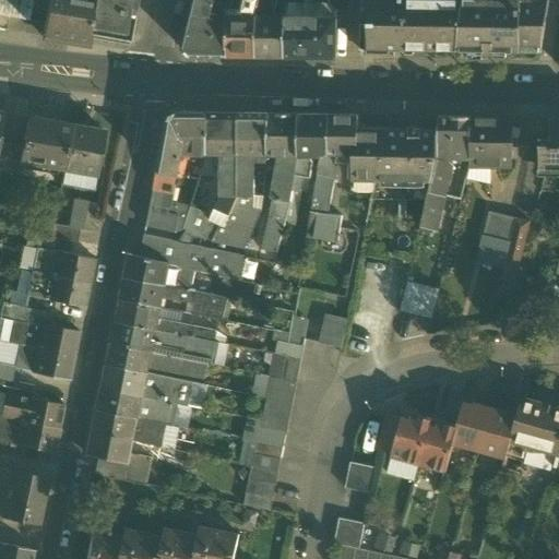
[(12,0),(0,0),(0,13),(9,16),(12,0)]
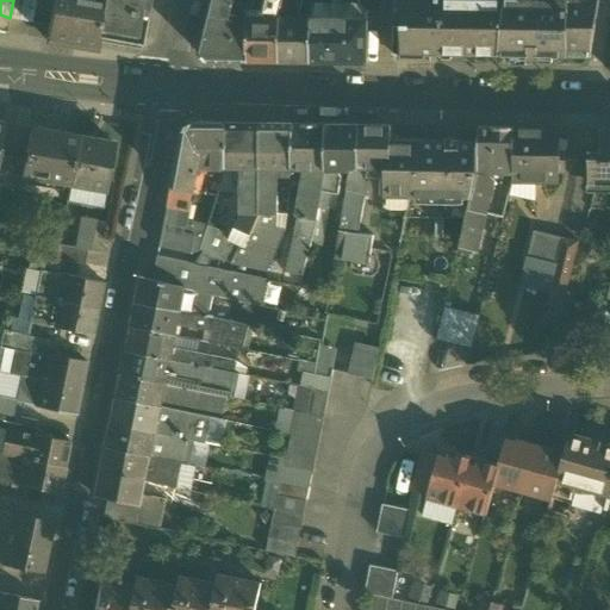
[(51,0),(45,39),(93,48),(95,35),(101,0),(51,0)]
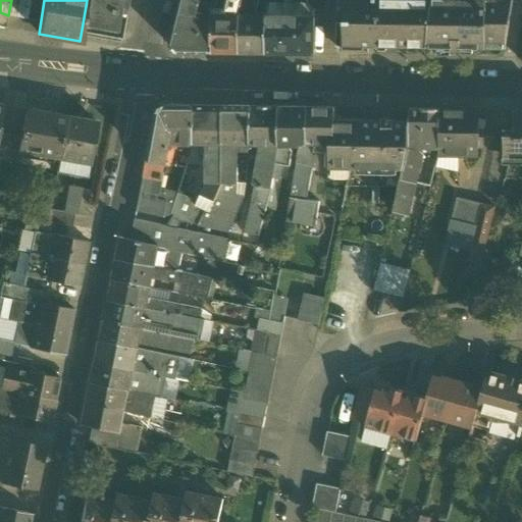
[(87,0),(82,30),(120,37),(126,0),(87,0)]
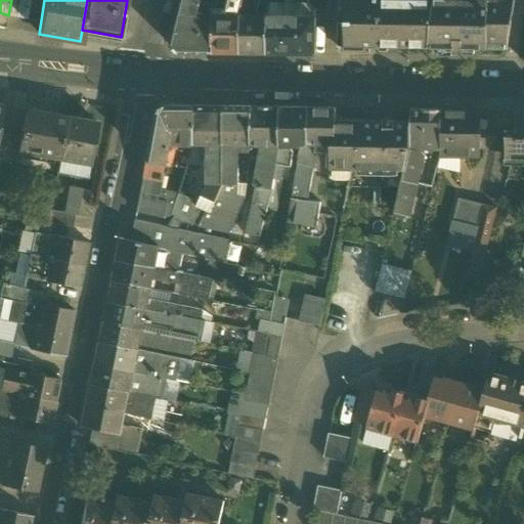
[(181,0),(171,43),(178,52),(213,52),(214,13),(217,0),(181,0)]
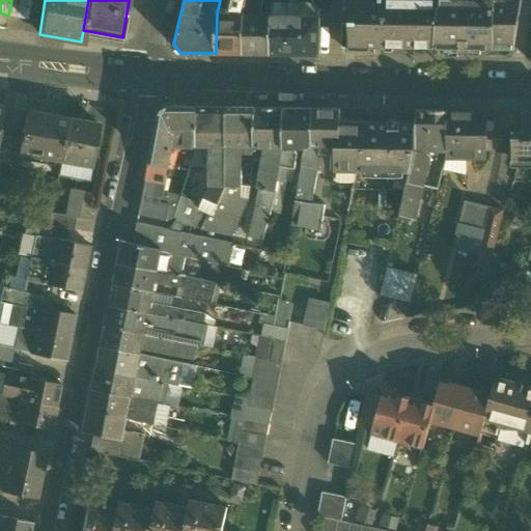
[(231,14),(217,14),(216,53),(243,54),(244,15),(247,0),(230,0),(229,5),(233,6),(231,14)]
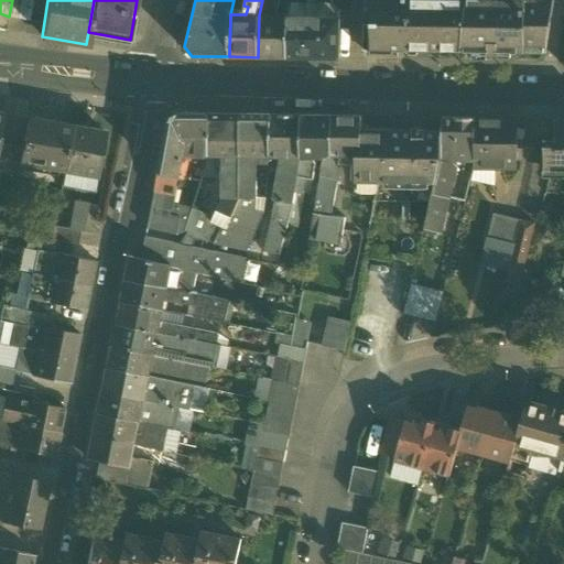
[(262,0),(259,15),(258,57),(286,57),(288,15),(271,15),(272,10),(278,11),(280,0),(262,0)]
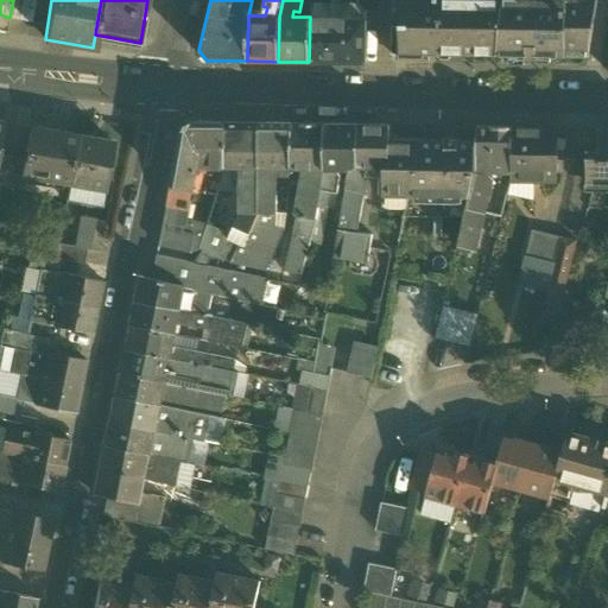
[(438,0),(399,0),(399,13),(391,12),(391,55),(393,55),(394,54),(399,54),(401,56),(418,57),(423,52),(429,52),(429,54),(437,54),(438,0)]
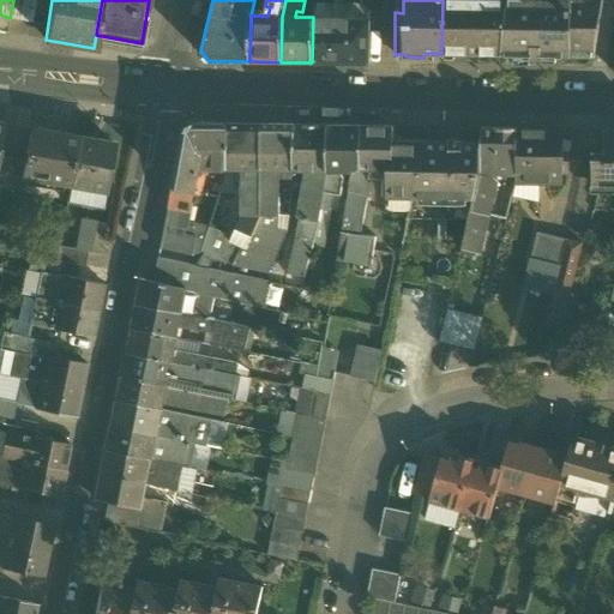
[(507,0),(443,0),(441,54),(501,55),(504,40),(504,38),(507,0)]
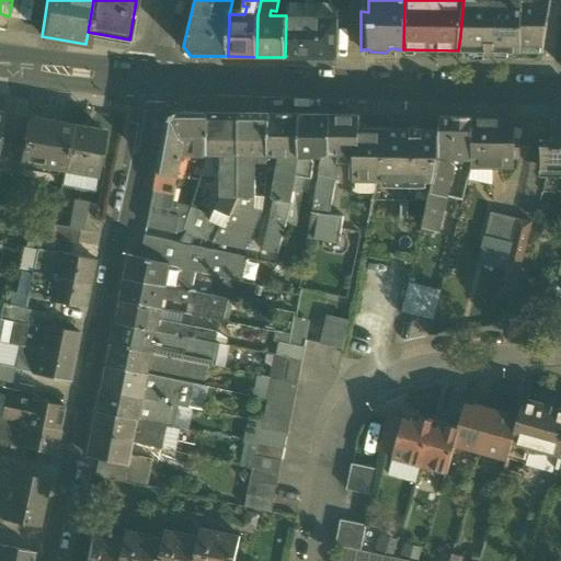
[(464,0),(460,35),(460,36),(458,50),(521,52),(521,46),(535,46),(537,39),(544,41),(549,0),(464,0)]
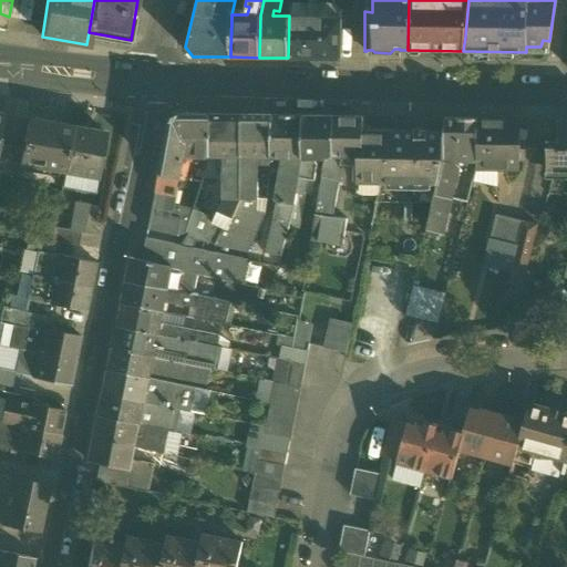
[(322,18),(303,17),(303,10),(290,10),(289,16),(288,58),(340,59),(341,11),(322,10),(322,18)]
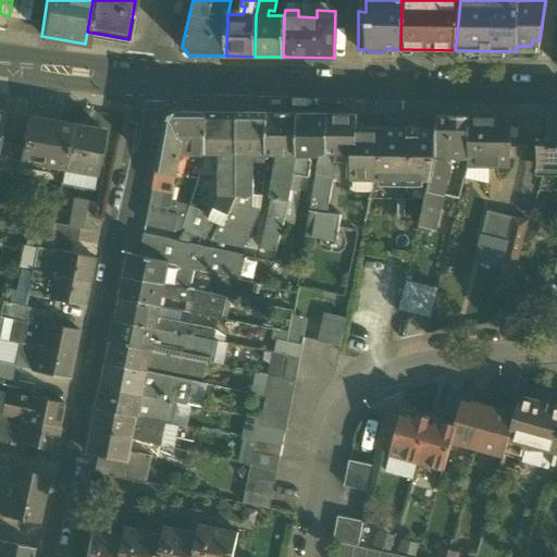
[(207,112),(176,112),(168,120),(157,171),(174,174),(177,160),(183,161),(184,153),(206,153),(207,112)]
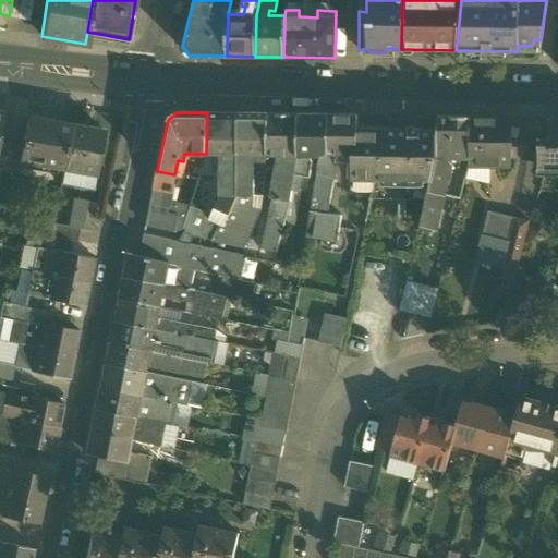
[(238,113),(207,112),(206,154),(229,155),(237,155),(238,113)]
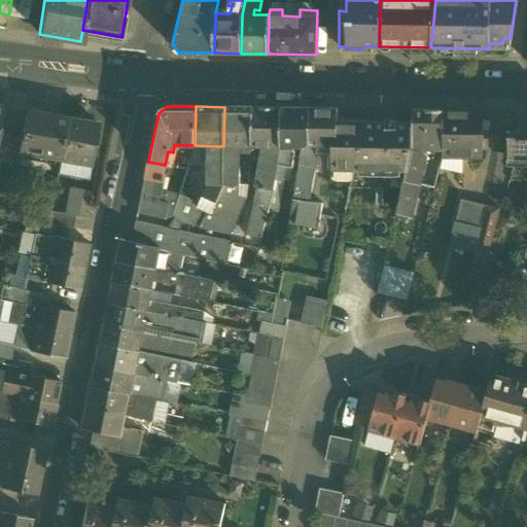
[(253,107),(224,107),(223,146),(235,146),(252,146),(253,107)]
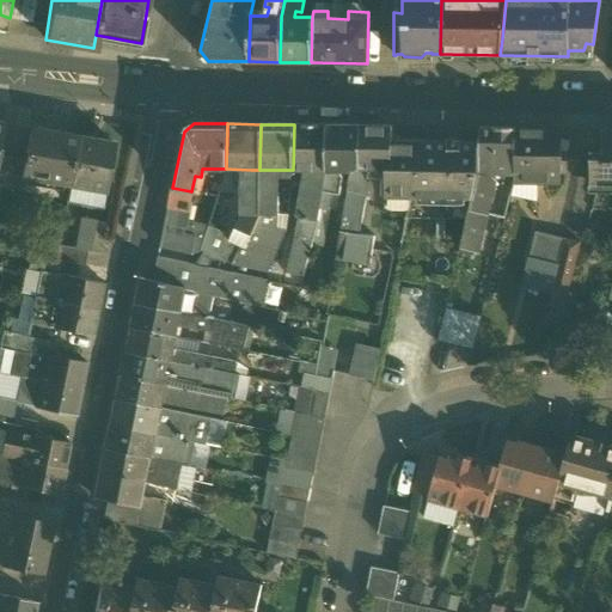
[(328,124),(294,124),(293,170),(312,170),(326,170),(328,124)]
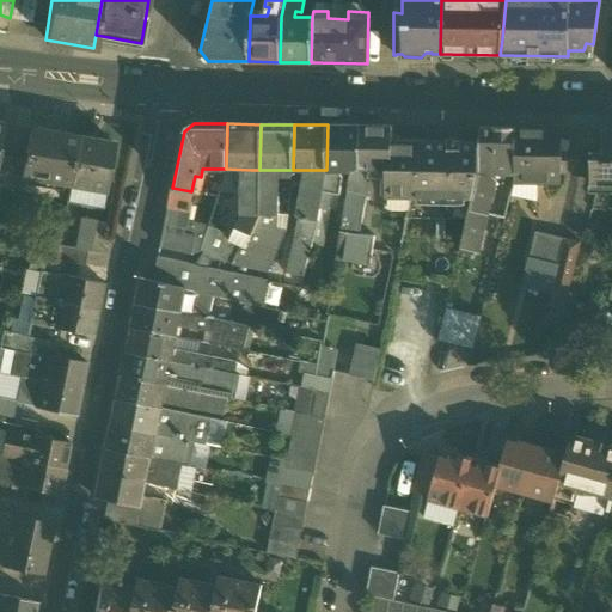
[(360,126),(328,124),(326,170),(341,170),(352,170),(353,166),(360,166),(360,126)]
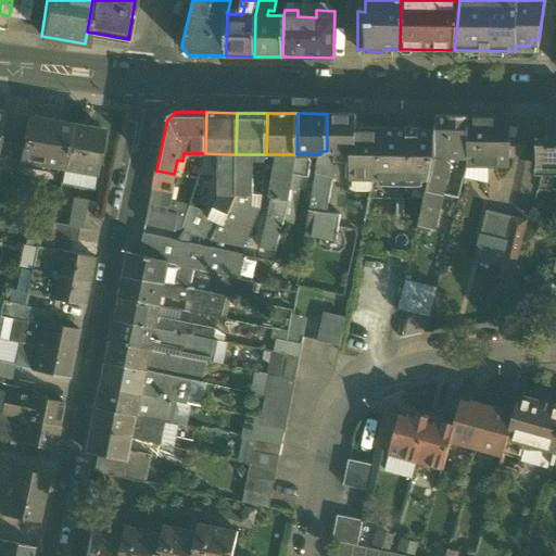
[(357,114),(327,113),(327,114),(327,151),(320,151),(319,154),(305,236),(337,241),(341,215),(327,213),(337,153),(352,153),(356,154),(357,127),(357,114)]
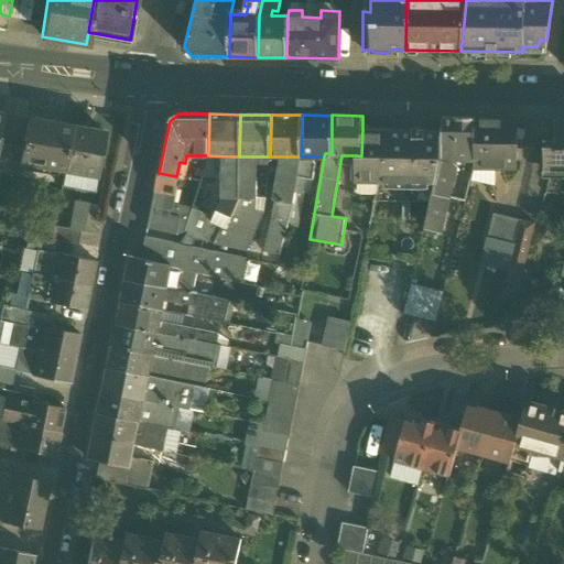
[(476,118),(442,117),(442,130),(442,159),(458,159),(475,159),(476,118)]
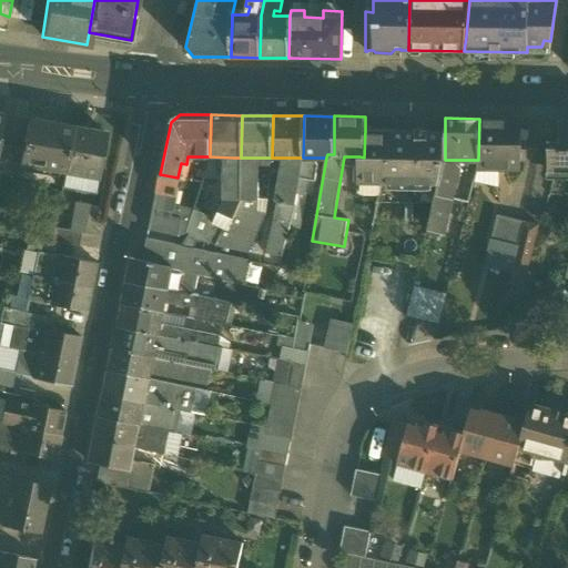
[(521,119),(479,119),(478,160),(478,169),(499,169),(499,163),(521,163),(521,119)]
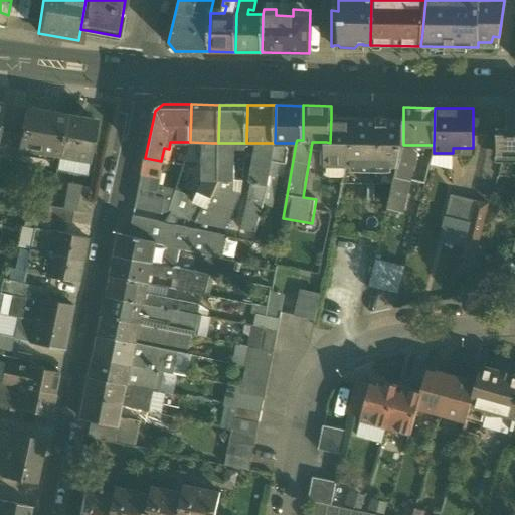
[(514,108),(508,109),(508,128),(499,128),(499,157),(514,157),(514,108)]
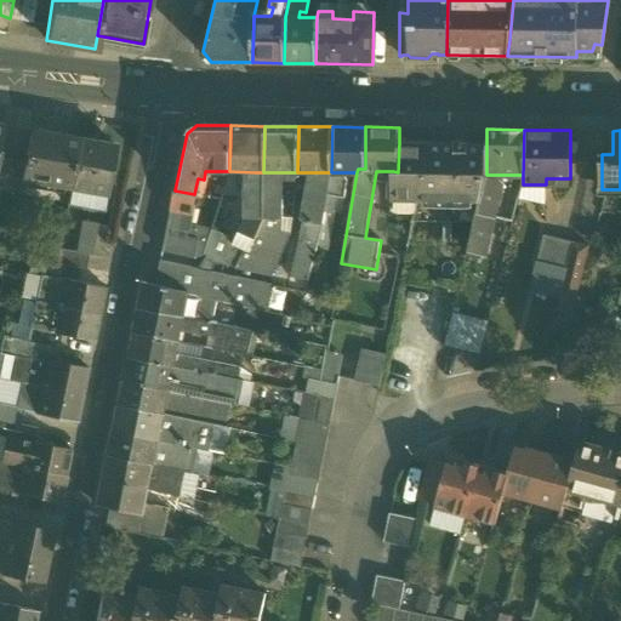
[(80,141),(30,131),(24,165),(22,180),(23,180),(70,188),(80,141)]
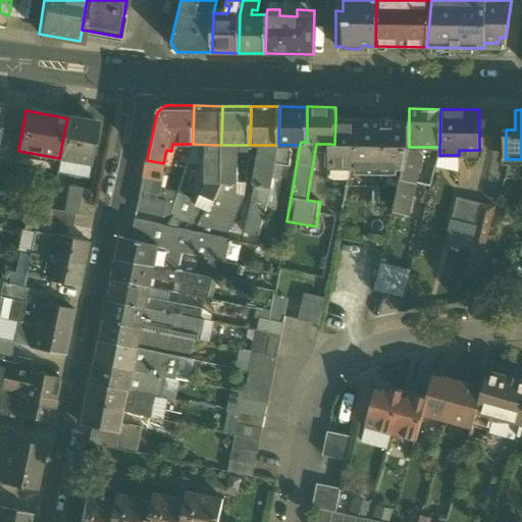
[(382,120),(361,120),(351,168),(403,170),(409,147),(409,120),(394,120),(394,119),(383,117),(382,120)]
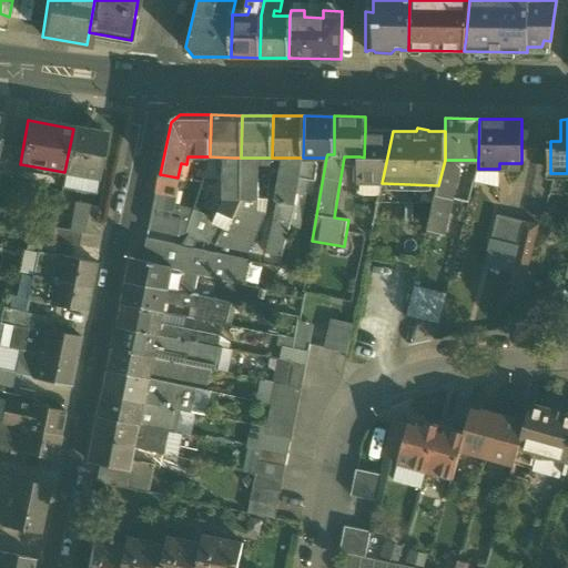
[(105,134),(73,129),(64,172),(98,179),(105,134)]
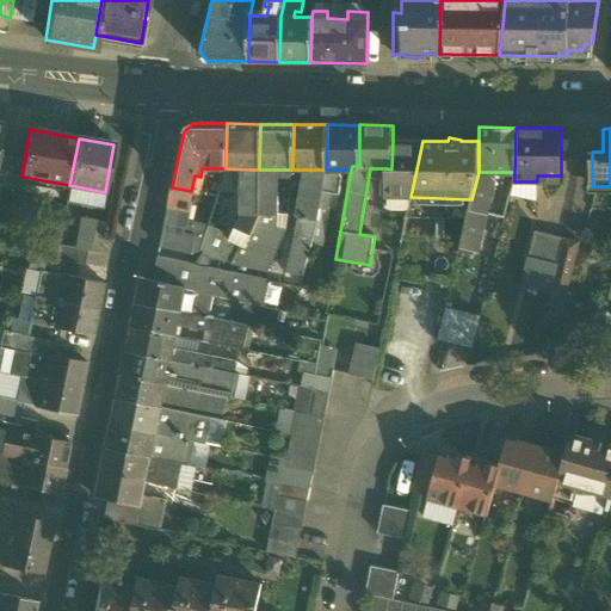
[(423,141),(393,140),(392,170),(387,168),(386,197),(411,197),(423,141)]
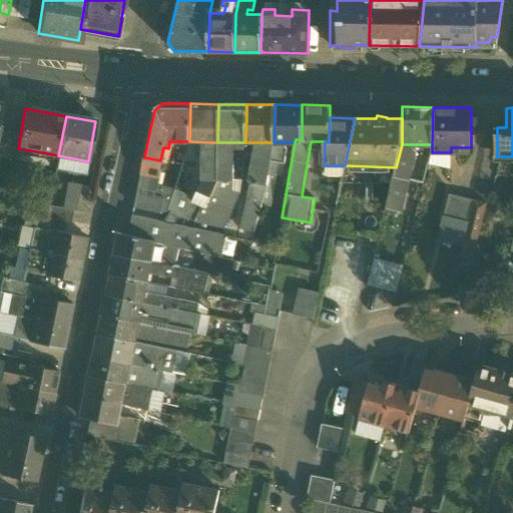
[(9,134),(0,132),(0,157),(5,158),(9,134)]
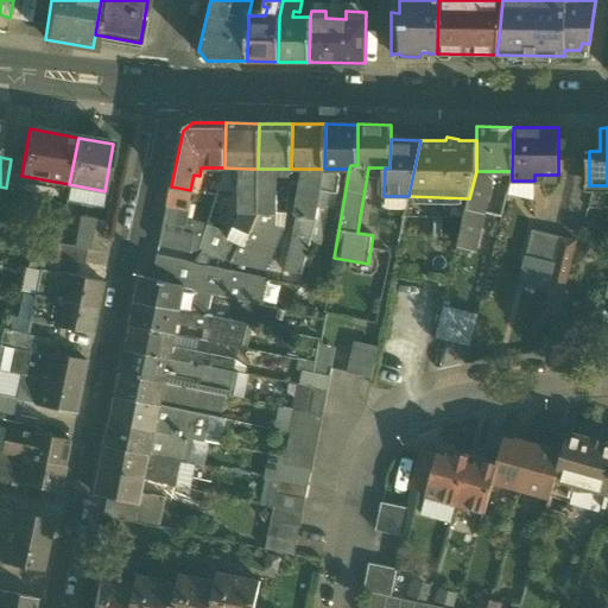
[(24,162),(11,159),(6,188),(20,190),(23,176),(21,176),(24,162)]
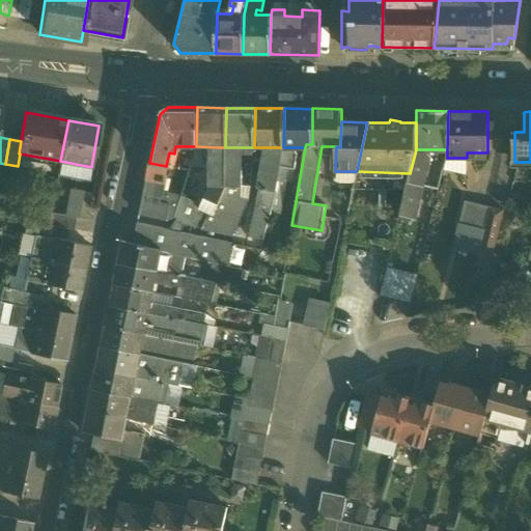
[(225,147),(218,147),(208,157),(208,186),(210,186),(221,186),(221,185),(225,185),(225,147)]
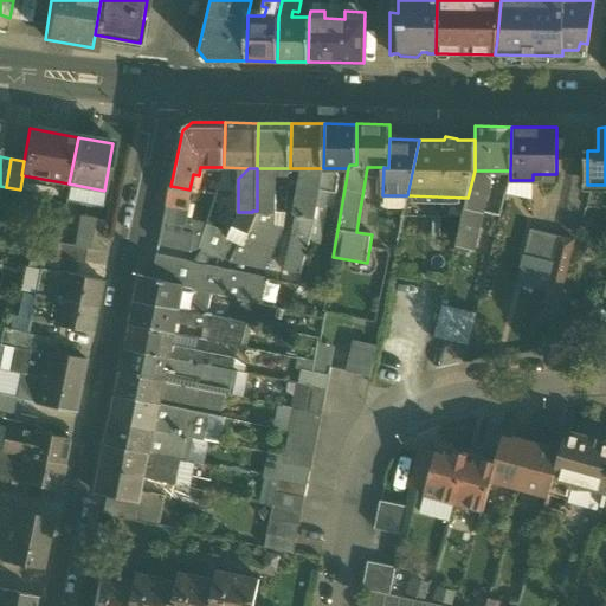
[(270,168),(257,168),(257,211),(252,211),(252,212),(275,213),(275,182),(271,176),(270,168)]
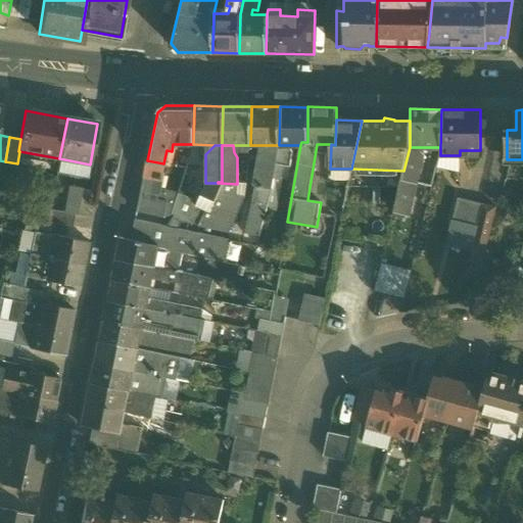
[(266,152),(263,152),(260,153),(255,185),(272,188),(275,173),(276,162),(279,145),(267,145),(266,152)]
